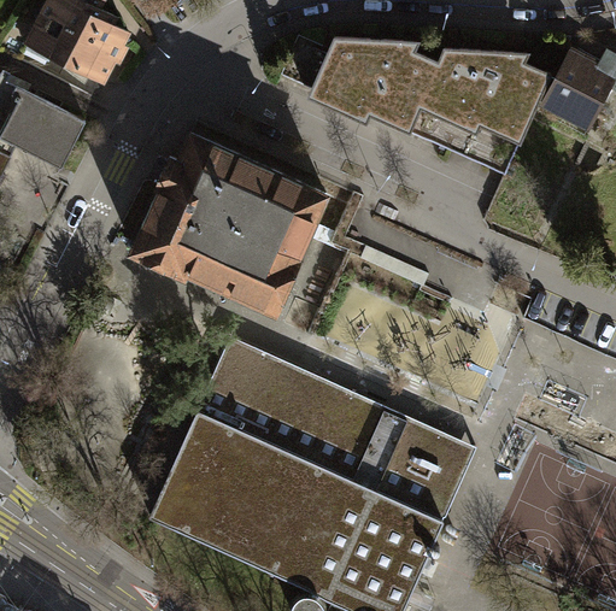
[(51,0),(28,47),(100,82),(110,62),(117,64),(123,51),(118,48),(124,36),(107,28),(111,19),(95,12),(100,4),(93,0),(51,0)]
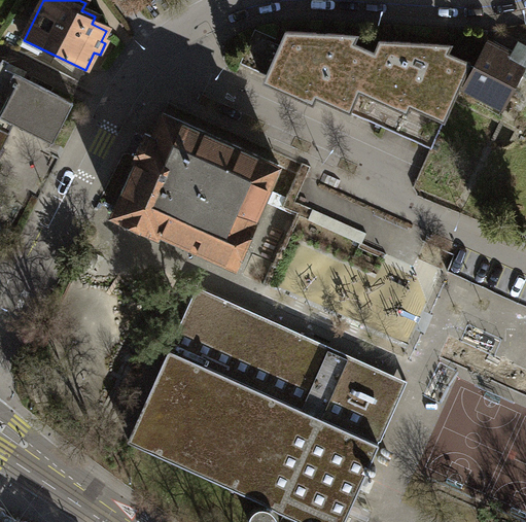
[(282,33),(275,51),(263,77),(260,82),(310,106),(313,100),(345,114),(373,54),(352,44),(356,36),(282,33)]
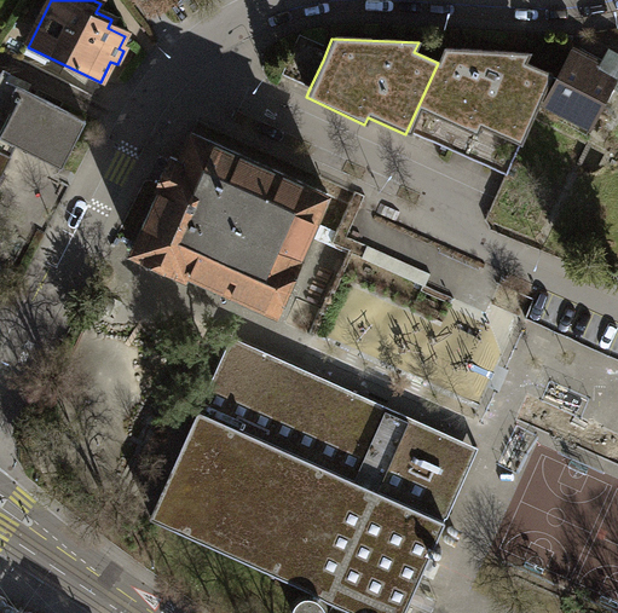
[(279,79),(309,91),(323,61),(318,58),(322,51),(296,40),(279,79)]
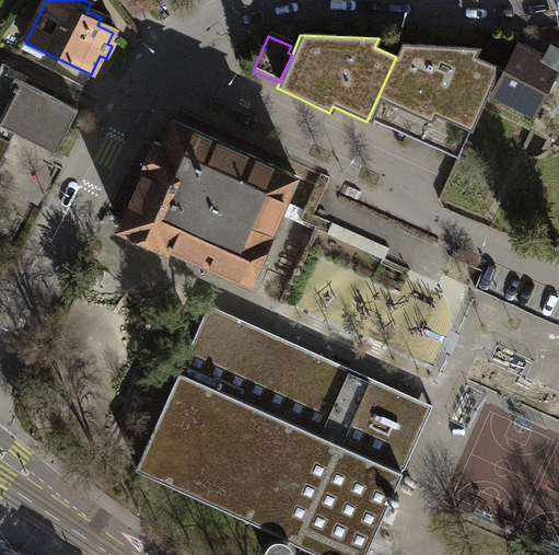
[(367,122),(457,162),(500,69),(476,57),(479,50),(400,46),(396,57),(367,122)]
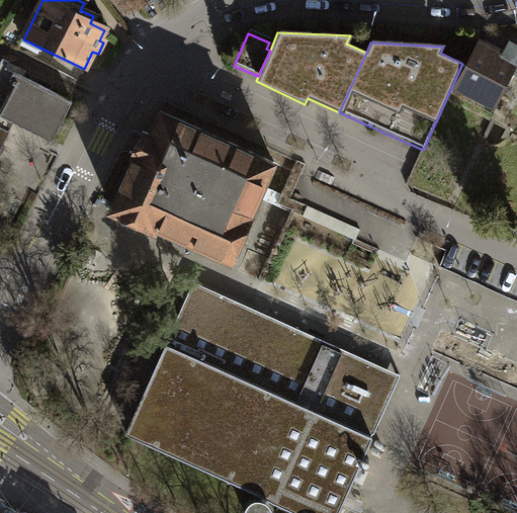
[(500,60),(476,48),(454,88),(492,109),(510,75),(516,78),(516,50),(507,46),(500,60)]
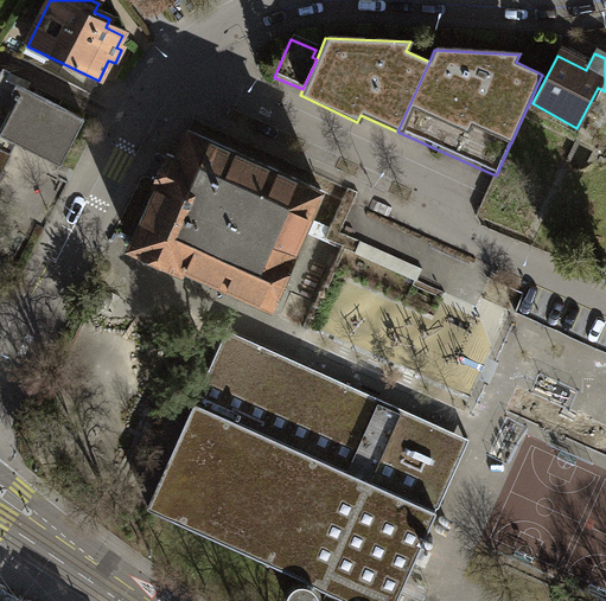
[(83,125),(0,82),(0,179),(11,159),(0,153),(0,140),(59,171),(83,125)]
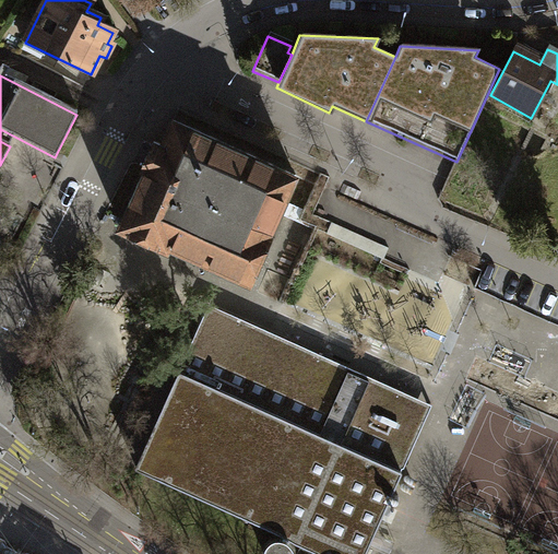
[(295,179),(173,125),(162,149),(153,145),(141,173),(144,174),(118,231),(166,252),(168,249),(249,285),(270,238),(269,238),(295,179)]
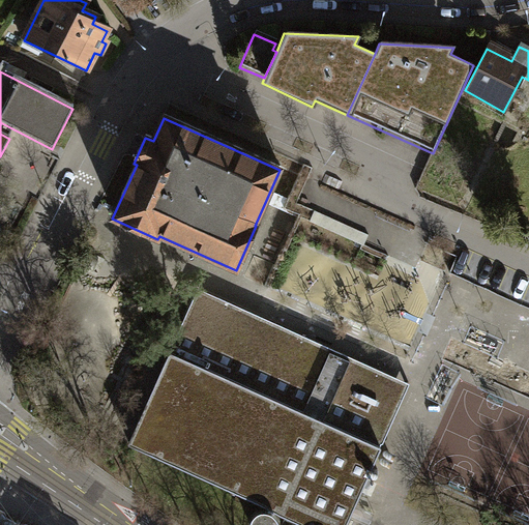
[(196,292),(169,354),(383,448),(410,386),(196,292)]
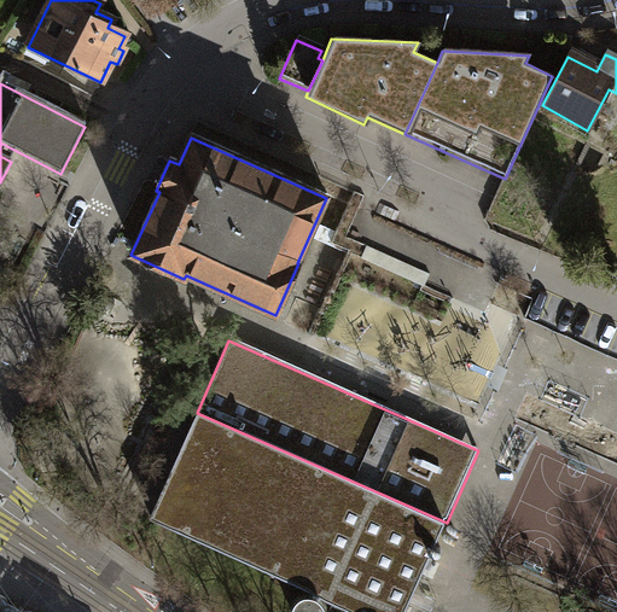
[(321,601),(344,611),(407,611),(447,523),(197,413),(146,523),(310,596),(298,602),(292,610),(292,611),(326,611),(322,602),(321,601)]
